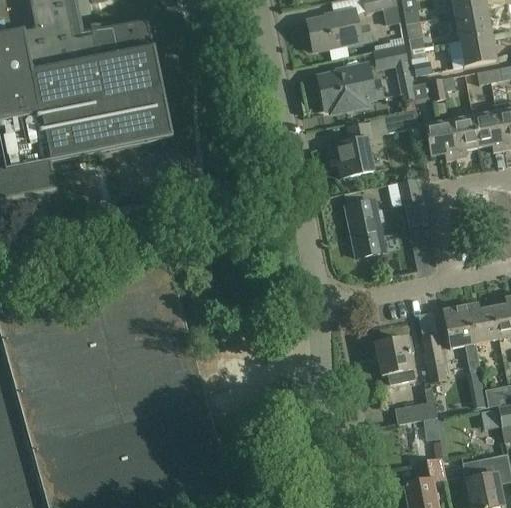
[(0,0),(0,200),(56,189),(51,162),(171,138),(148,18),(84,31),(79,8),(78,0),(0,0)]
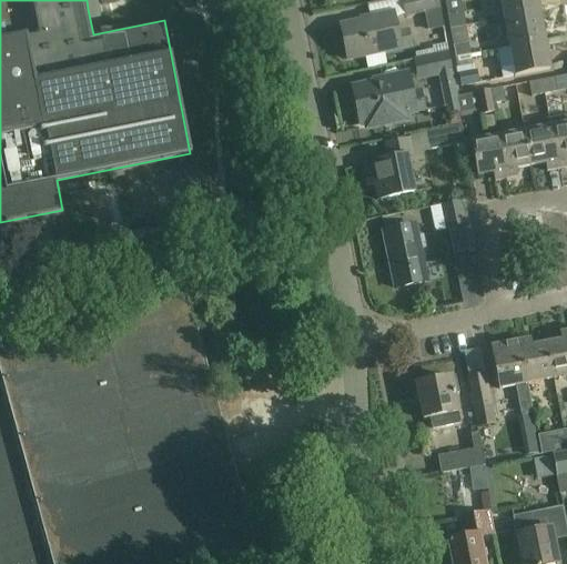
[(402,0),(405,13),(425,9),(428,27),(444,23),(439,0),(402,0)]
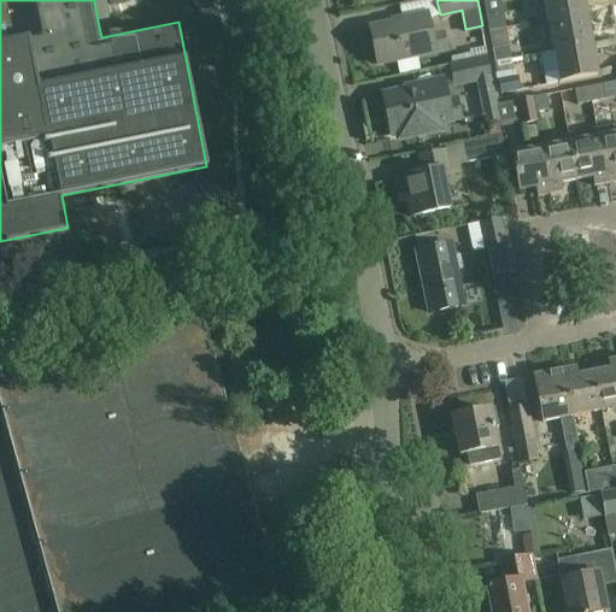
[(546,0),(550,17),(588,10),(586,0),(546,0)]
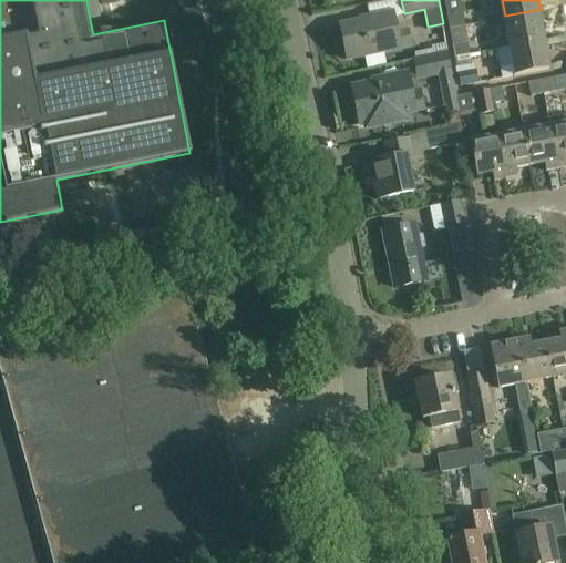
[(409,26),(398,28),(393,8),(370,12),(371,17),(342,23),(349,57),(412,43),(409,26)]
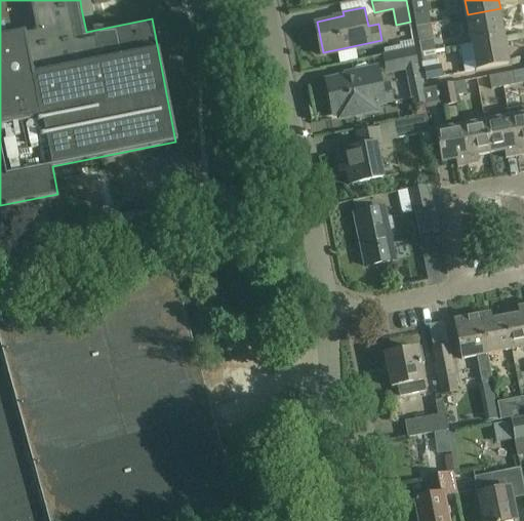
[(468,14),(473,40),(506,35),(500,8),(468,14)]
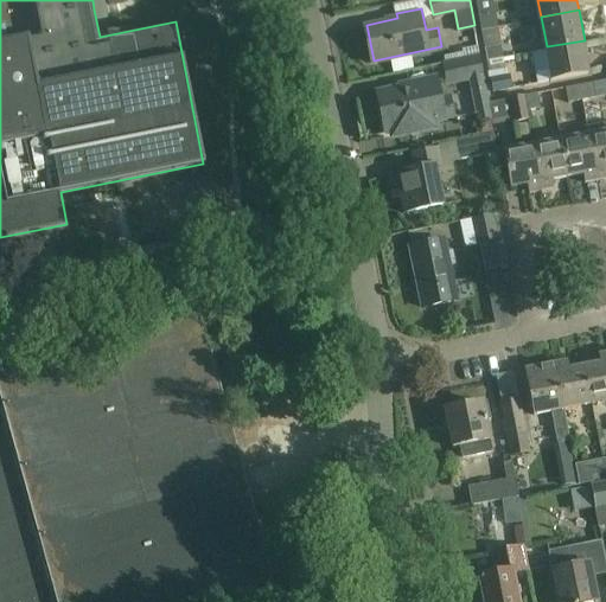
[(482,27),(498,24),(496,11),(479,14),(482,27)]
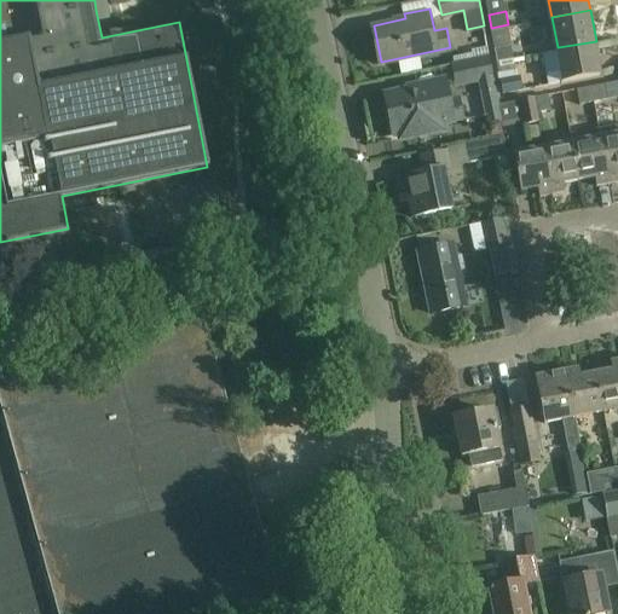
[(596,41),(558,47),(564,80),(602,73),(596,41)]
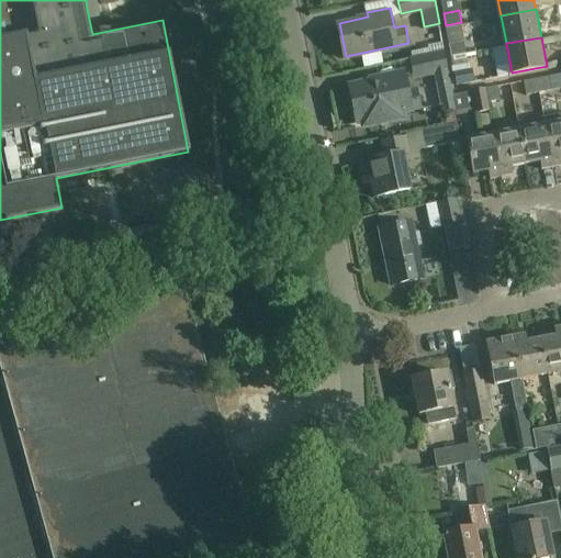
[(451,54),(466,51),(464,38),(449,42),(451,54)]
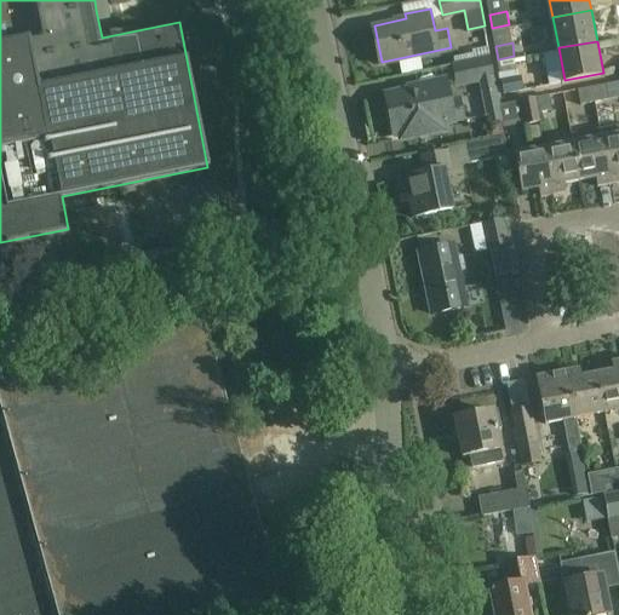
[(494,76),(489,52),(451,59),(457,85),(494,76)]
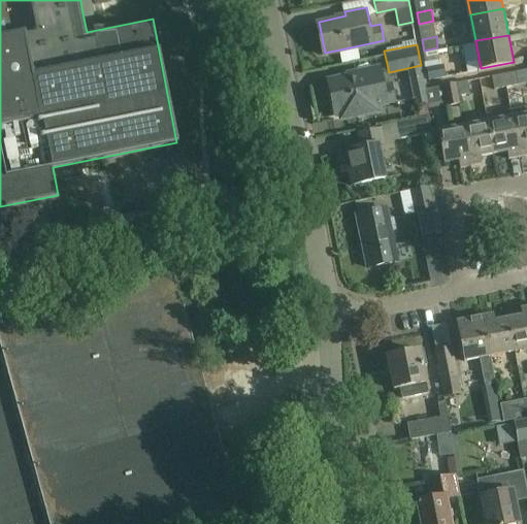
[(440,63),(427,66),(429,77),(442,74),(440,63)]
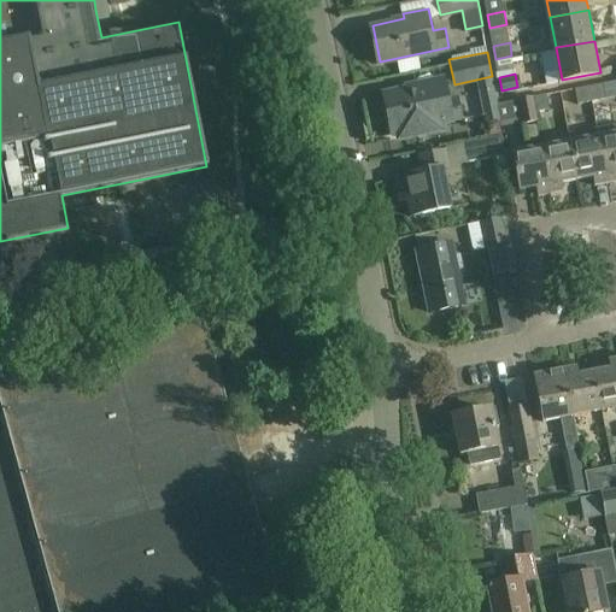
[(394,130),(399,129),(400,135),(441,127),(439,121),(451,118),(461,116),(458,104),(449,106),(443,77),(415,83),(415,87),(386,93),(394,130)]
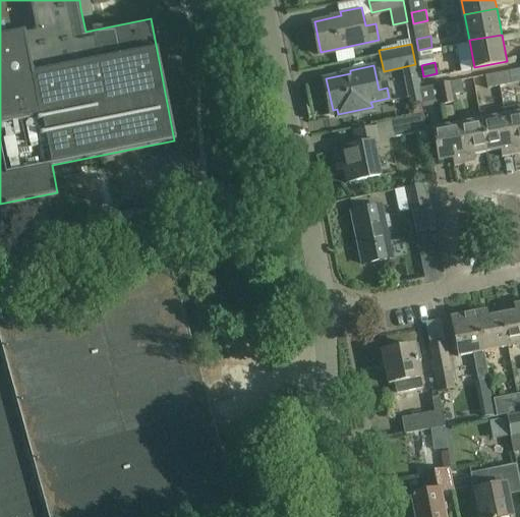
[(498,70),(500,82),(512,80),(509,68),(498,70)]
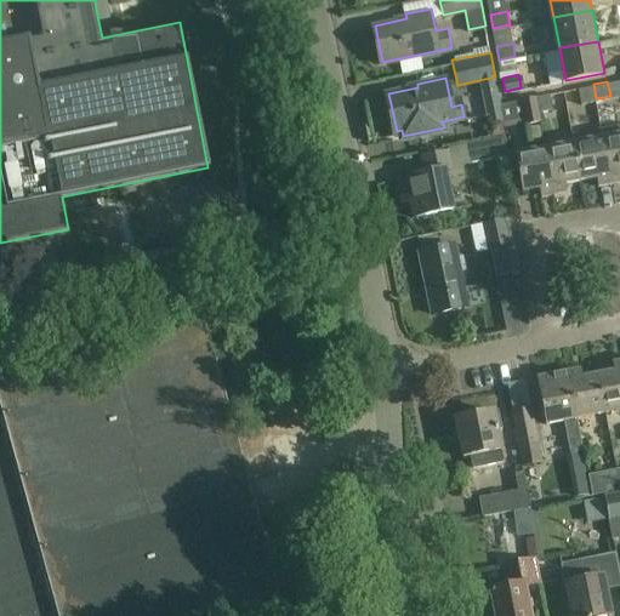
[(596,98),(593,84),(579,86),(581,102),(596,98)]
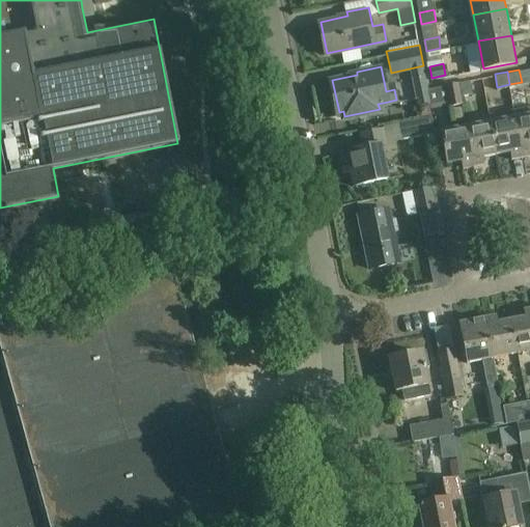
[(459,81),(462,93),(472,92),(470,79),(459,81)]
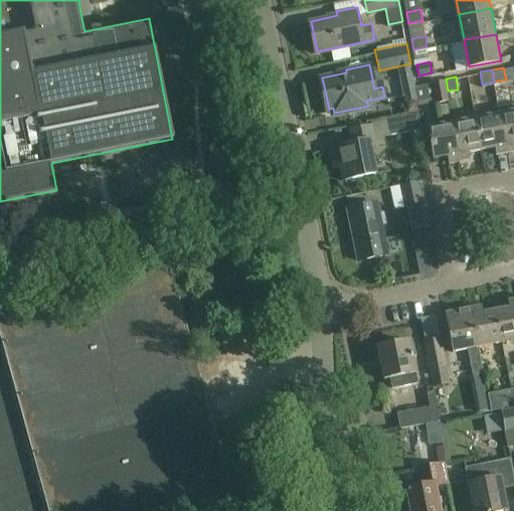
[(433,80),(436,102),(449,100),(448,91),(446,78),(433,80)]
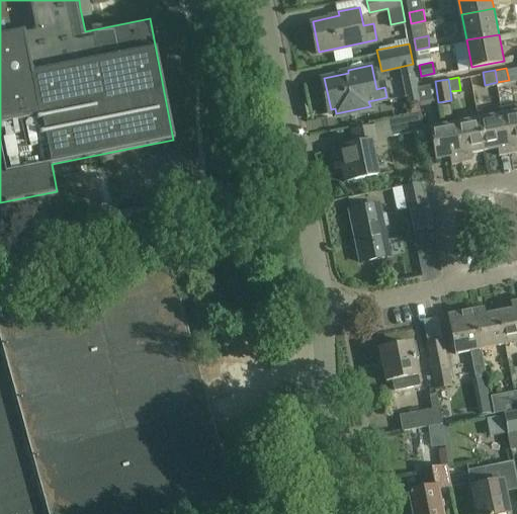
[(420,99),(437,96),(435,82),(417,85),(420,99)]
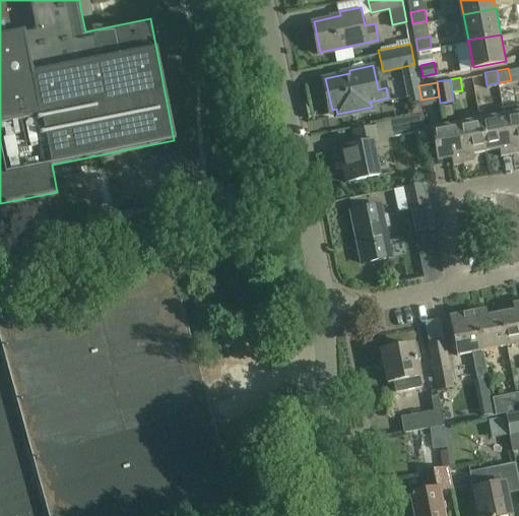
[(518,104),(504,107),(512,152),(518,151),(518,104)]
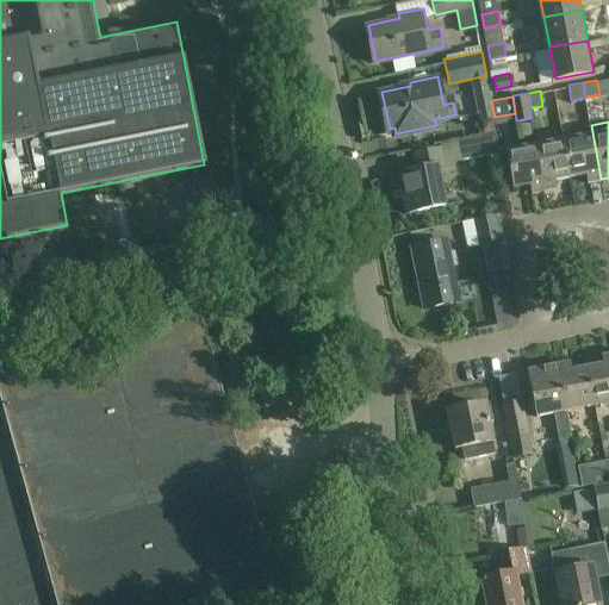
[(565,139),(571,176),(588,173),(589,181),(601,179),(591,125),(563,130),(565,139)]
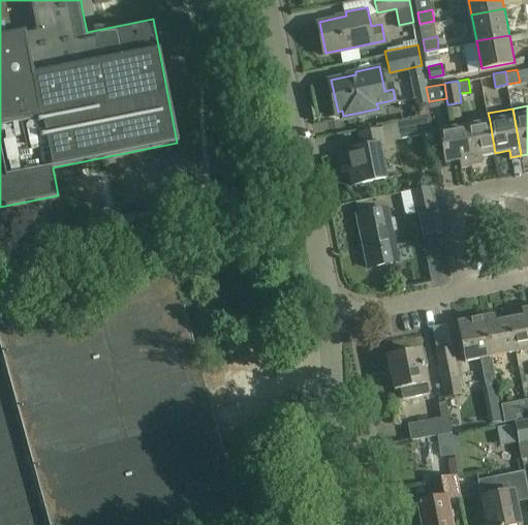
[(398,119),(401,135),(434,129),(431,113),(398,119)]
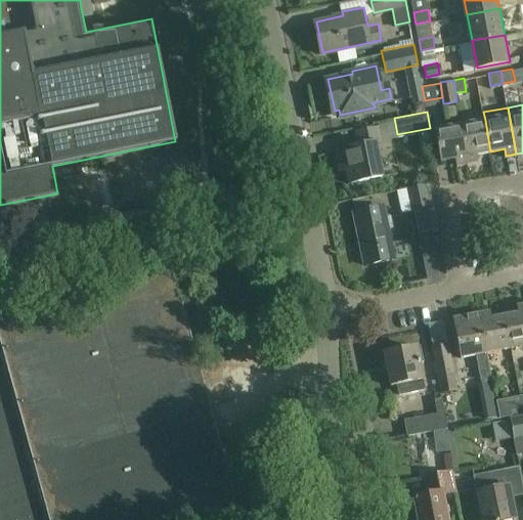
[(355,128),(373,124),(369,113),(352,118),(355,128)]
